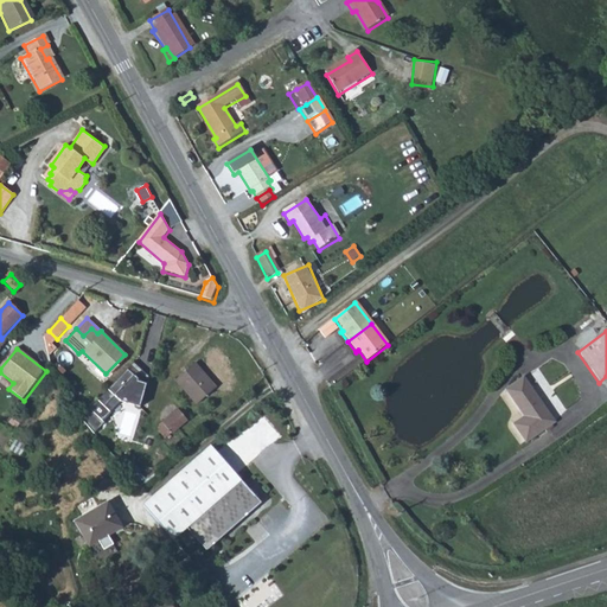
[(192,365),(174,379),(193,406),(212,390),(192,365)]
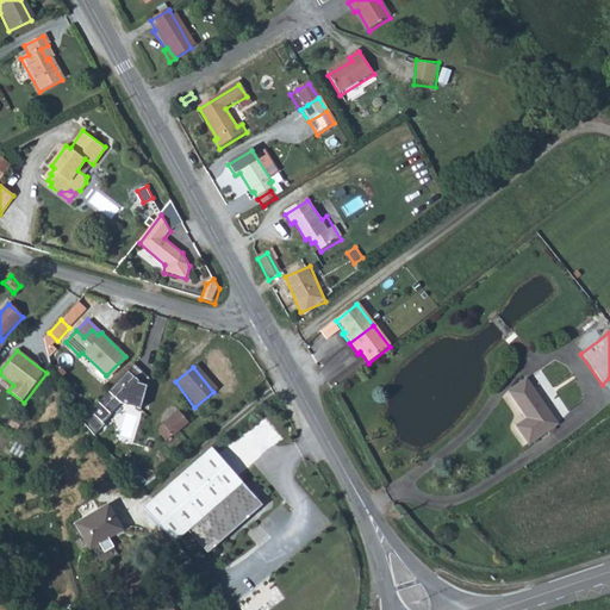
[(80,419),(95,436),(101,430),(99,427),(123,402),(142,408),(148,385),(137,375),(131,369),(111,390),(80,419)]
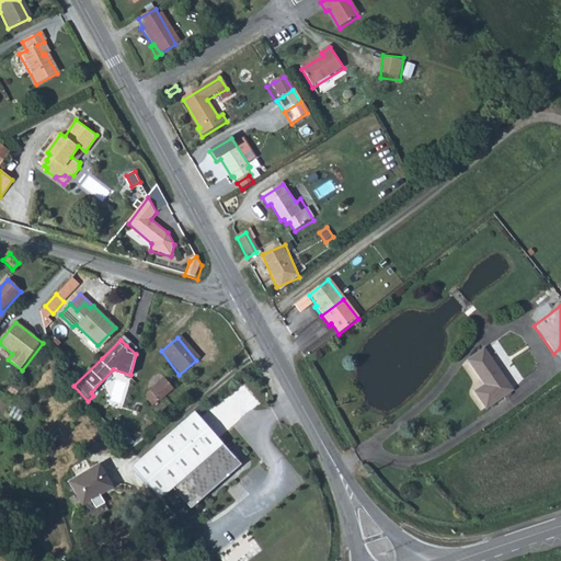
[(483,351),(469,362),(485,386),(474,395),(483,409),(510,390),(483,351)]
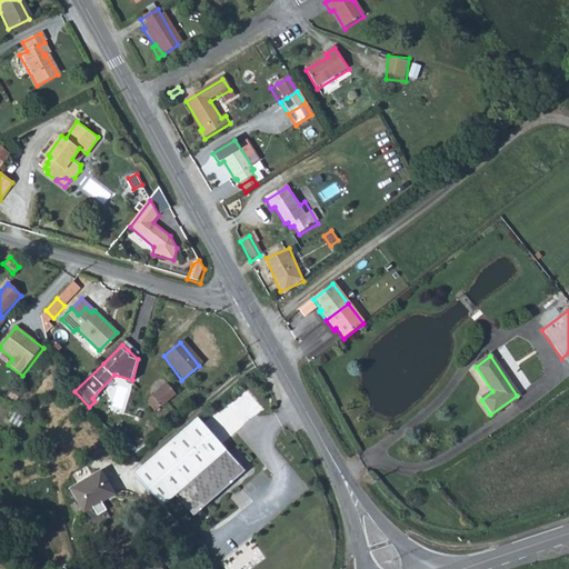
[(163,385),(148,397),(157,408),(172,396),(163,385)]
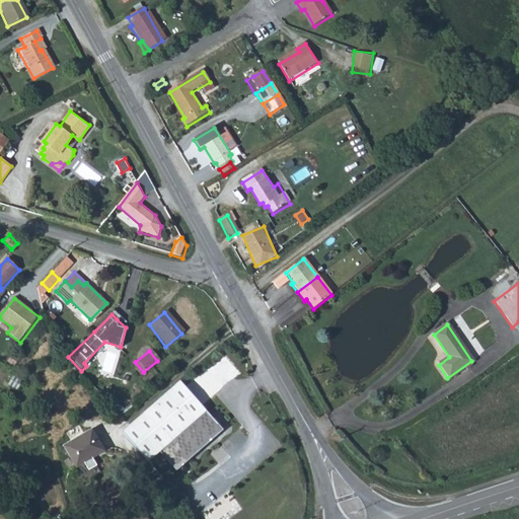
[(143,372),(135,362),(130,366),(138,376),(143,372)]
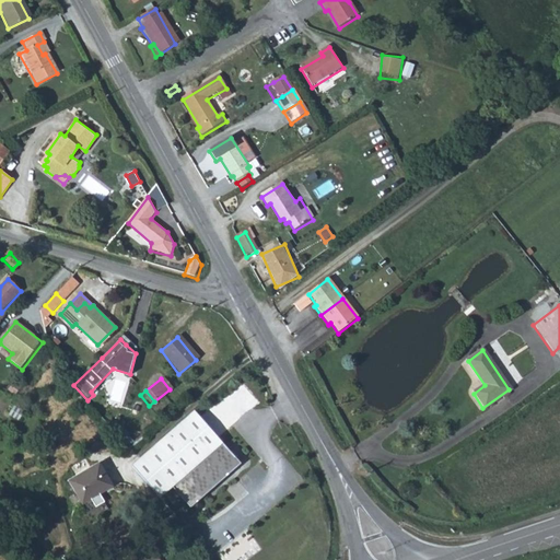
[(7,415),(20,423),(27,411),(13,405),(7,415)]
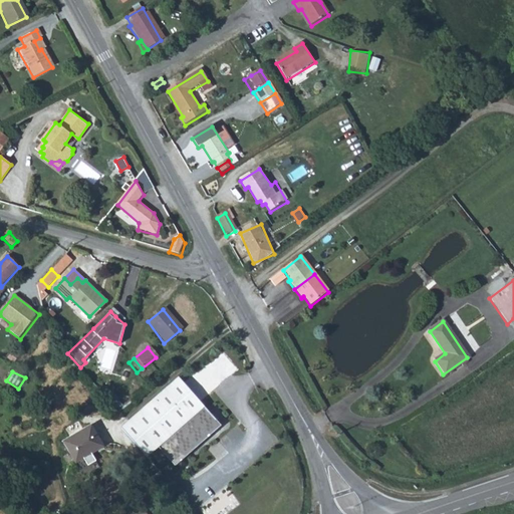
[(120,430),(145,457),(156,448),(166,457),(175,466),(219,426),(177,378),(120,430)]
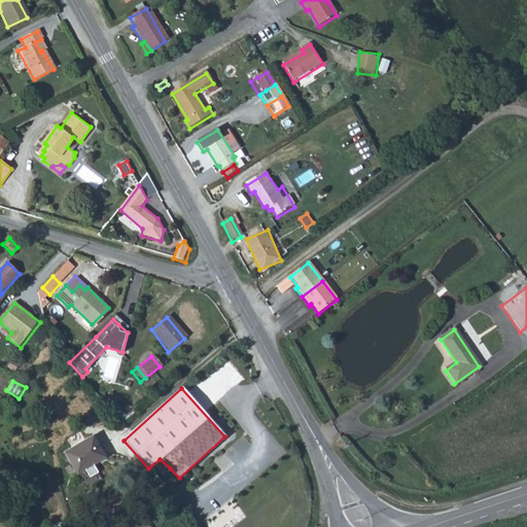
[(111,407),(120,418),(127,414),(116,402),(111,407)]
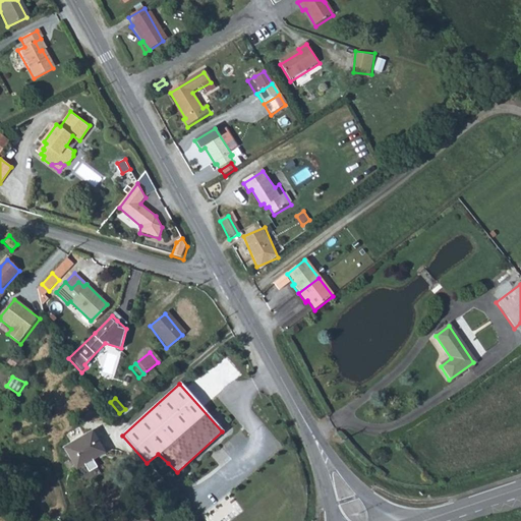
[(91,431),(62,447),(78,475),(93,466),(89,458),(93,456),(94,457),(103,452),(91,431)]
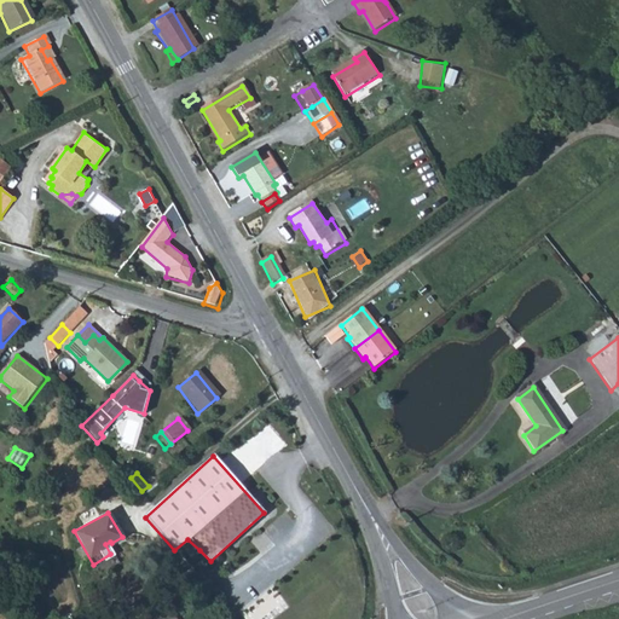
[(187,539),(174,550),(186,563),(200,550),(187,539)]
